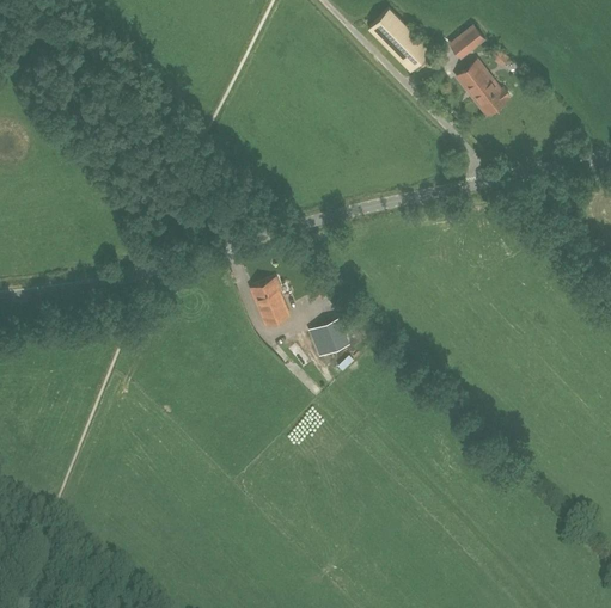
[(432,51),(390,10),(368,30),(410,73),(432,51)]
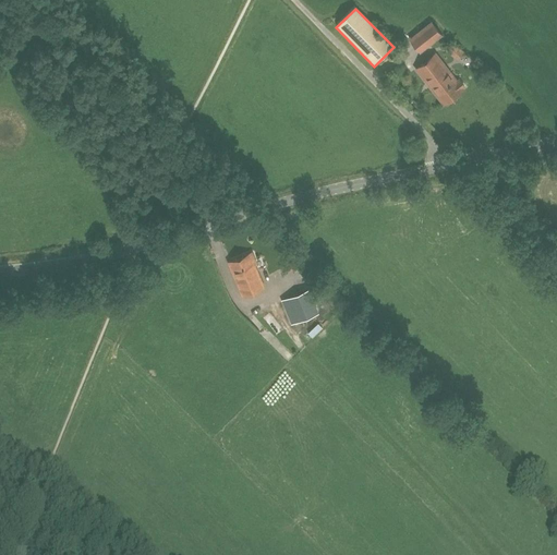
[(411,43),(421,55),(442,37),(433,25),(411,43)]
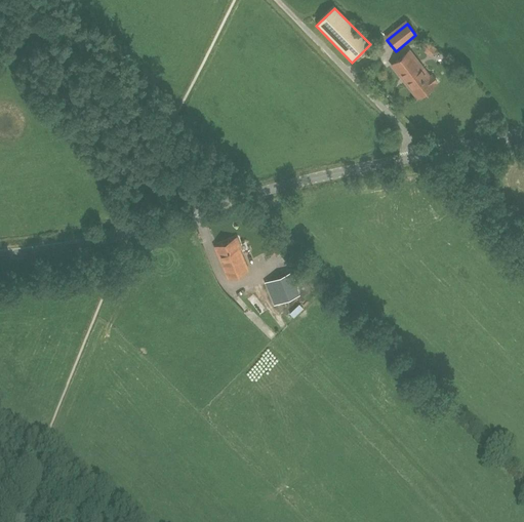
[(437,51),(427,43),(420,50),(432,58),(437,51)]
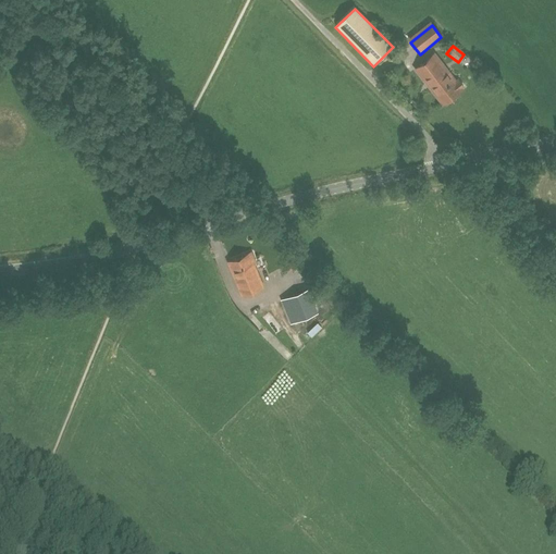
[(435,57),(417,71),(444,106),(462,90),(461,90),(464,88),(458,83),(457,84),(435,57)]
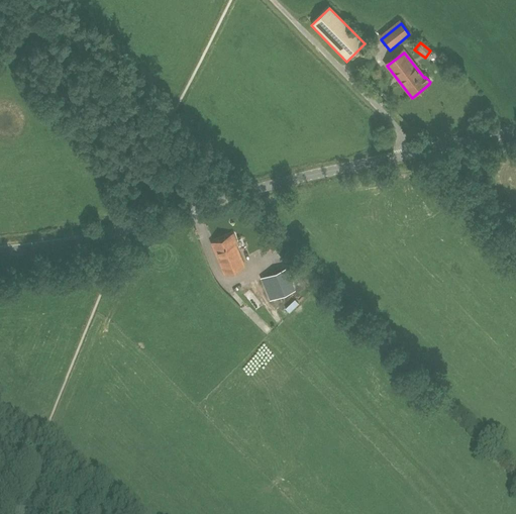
[(232,237),(213,245),(225,277),(245,269),(235,245),(236,244),(237,243),(235,237),(233,237),(232,237)]
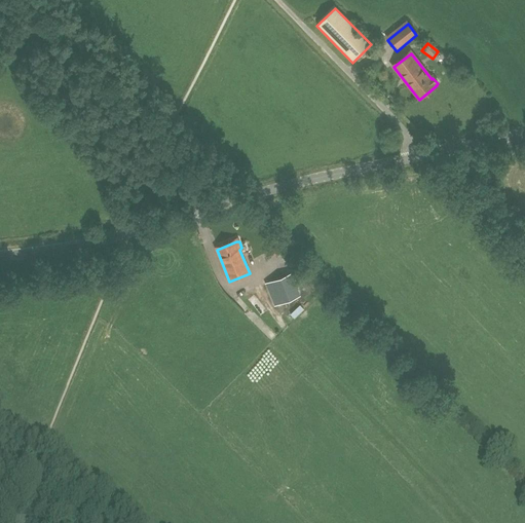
[(297,298),(290,274),(263,283),(270,306),(297,298)]
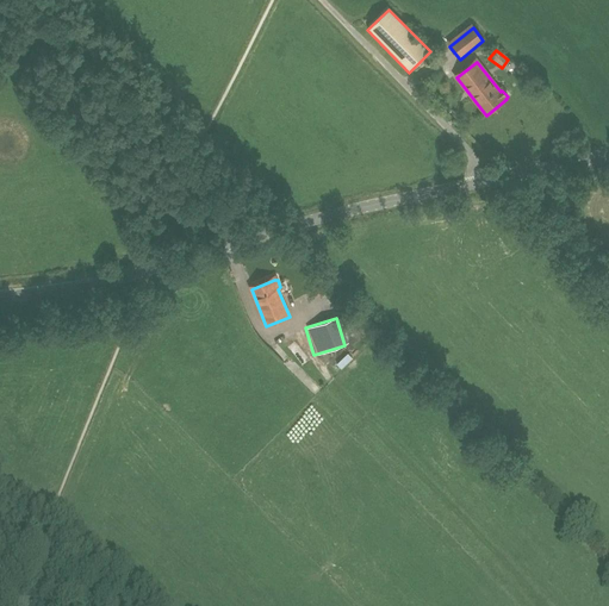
[(335,366),(340,372),(350,361),(346,355),(335,366)]
